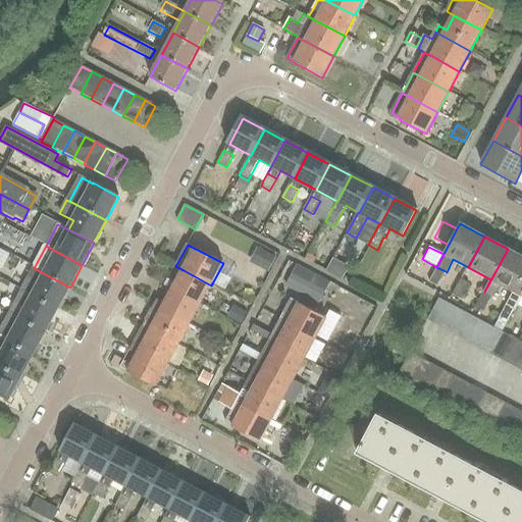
[(515,293),(521,277),(521,256),(508,249),(484,292),(476,308),(483,312),(491,298),(493,298),(501,285),(515,293)]
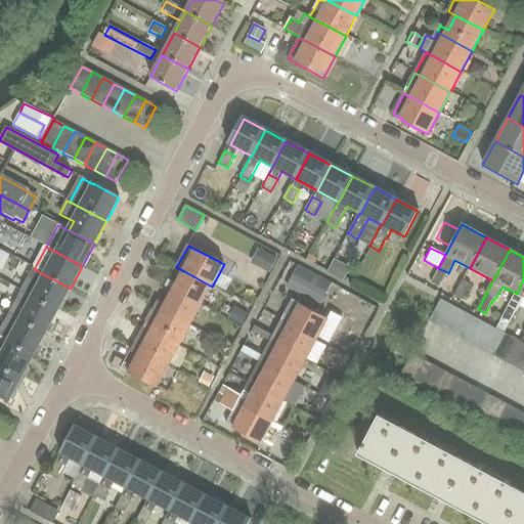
[(268,253),(260,268),(269,273),(277,258),(268,253)]
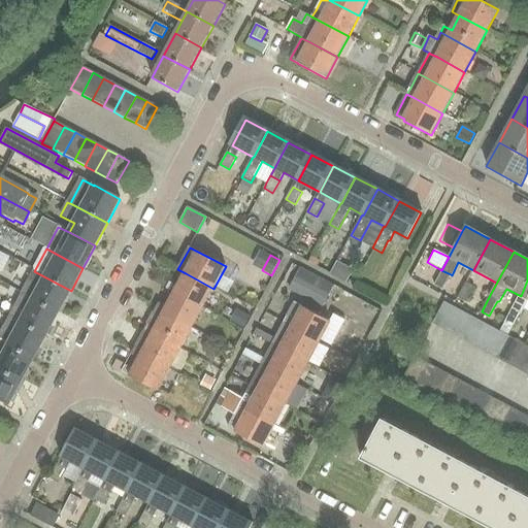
[(442,290),(451,274),(441,270),(433,286),(442,290)]
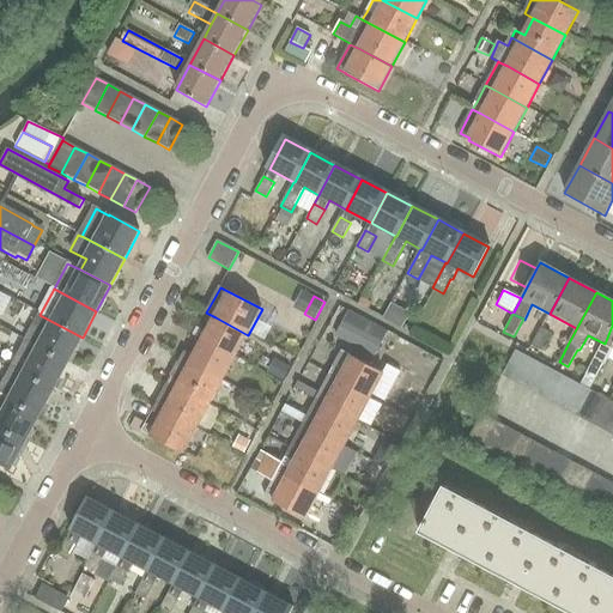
[(68,364),(83,338),(40,315),(25,341),(68,364)]
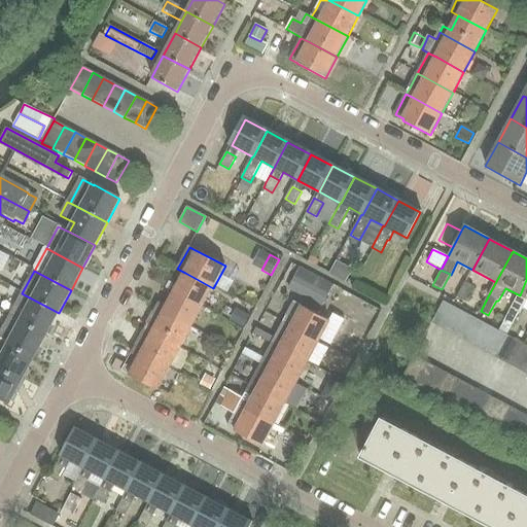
[(203,309),(213,288),(185,273),(178,287),(170,283),(167,289),(174,293),(203,309)]
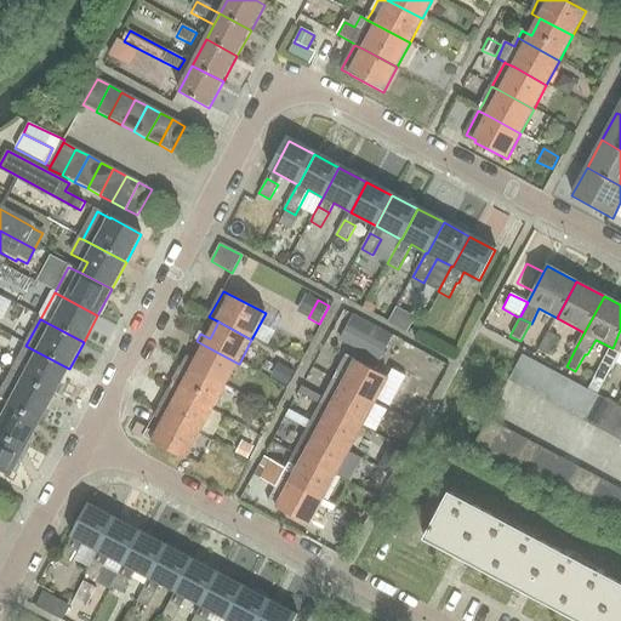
[(389,345),(349,323),(341,340),(381,360),(389,345)]
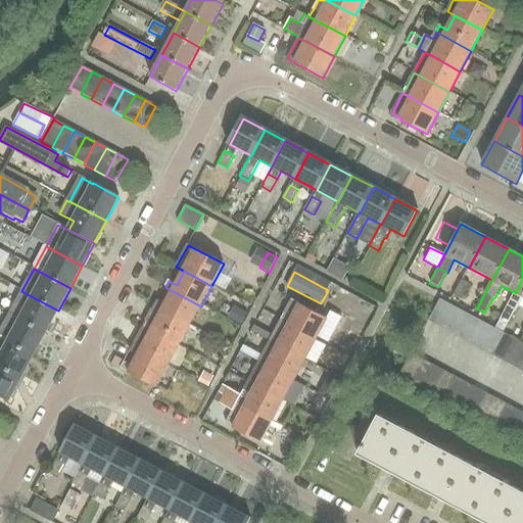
[(522,278),(516,293),(509,305),(516,310),(517,310),(522,299),(522,278)]
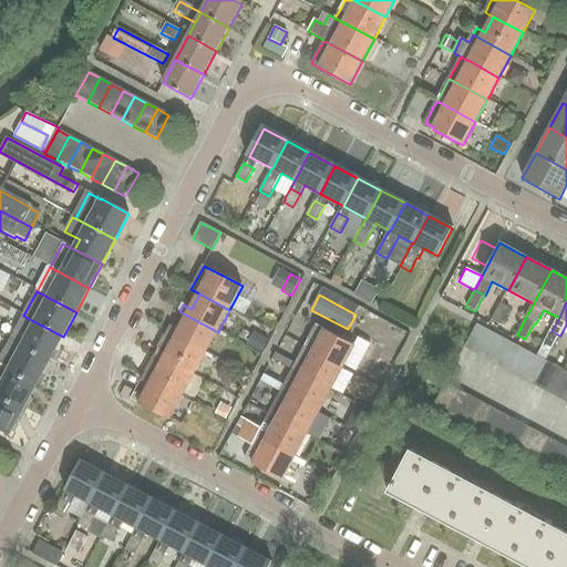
[(501,326),(509,309),(501,305),(492,321),(501,326)]
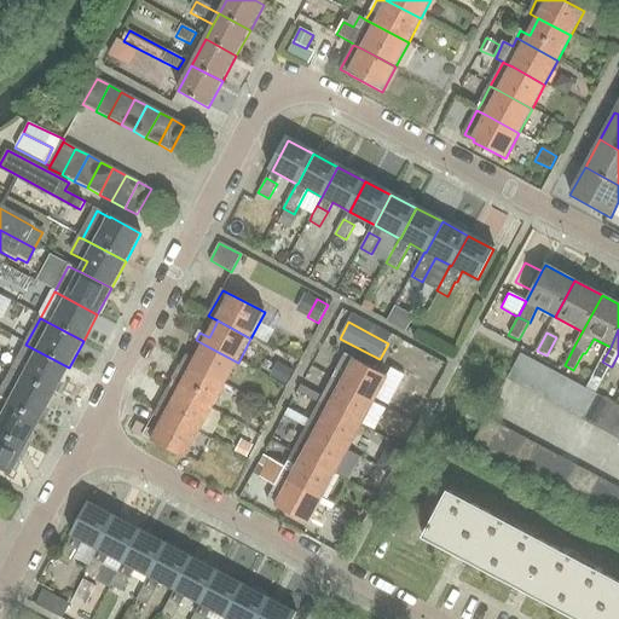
[(55,394),(69,368),(25,345),(12,371),(55,394)]
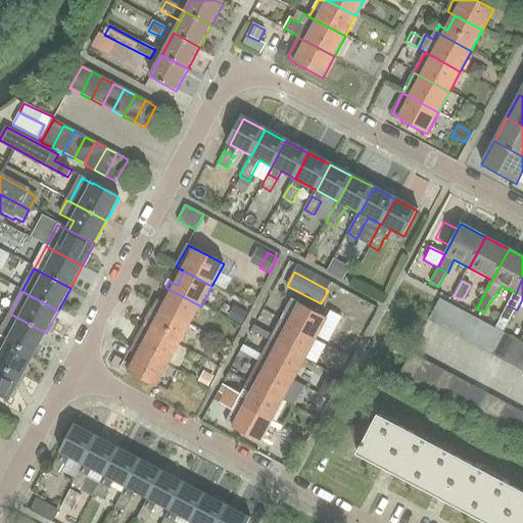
[(190,327),(201,306),(173,291),(164,306),(157,302),(154,307),(162,312),(190,327)]
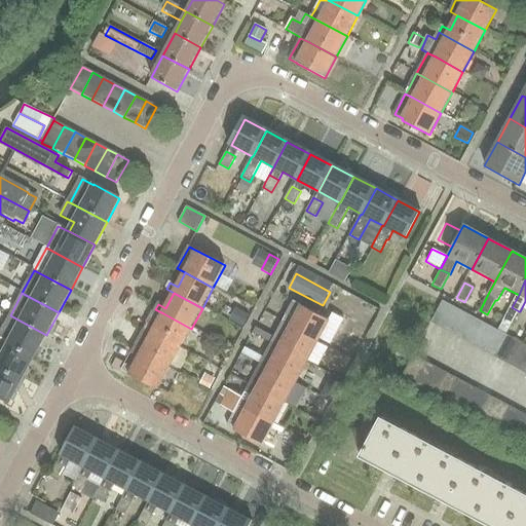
[(454,307),(443,301),(430,323),(442,329),(454,307)]
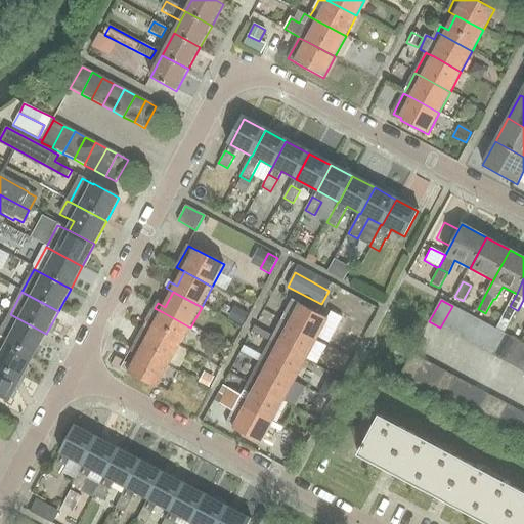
[(329,320),(300,305),(292,301),(281,322),(317,342),(329,320)]
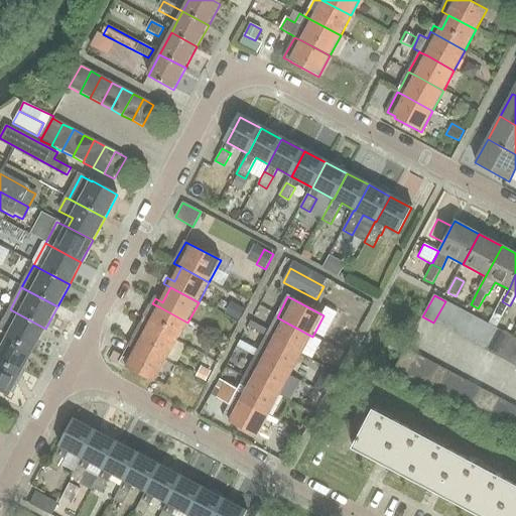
[(456,306),(445,301),(433,323),(444,329),(456,306)]
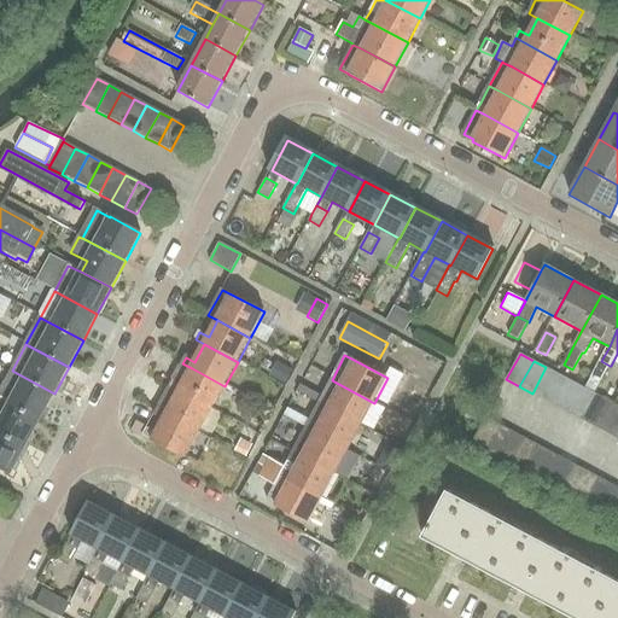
[(600,384),(610,366),(601,361),(592,379),(600,384)]
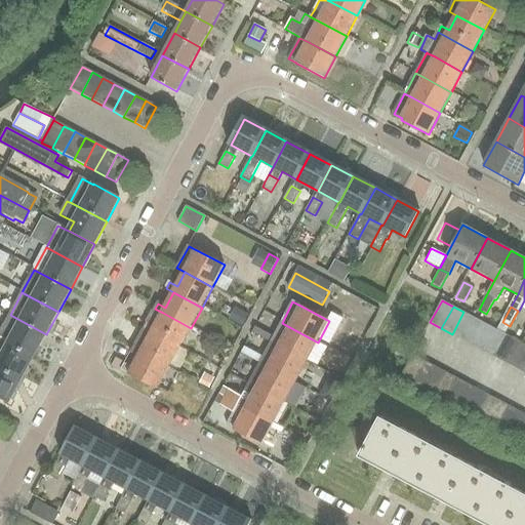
[(180,349),(191,328),(163,313),(155,309),(145,329),(180,349)]
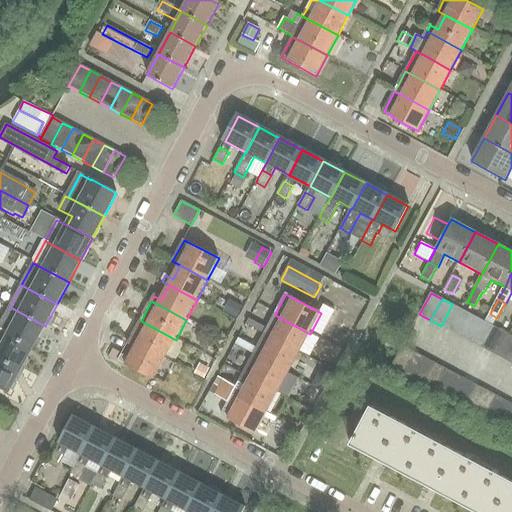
[(232,301),(226,312),(236,318),(242,306),(232,301)]
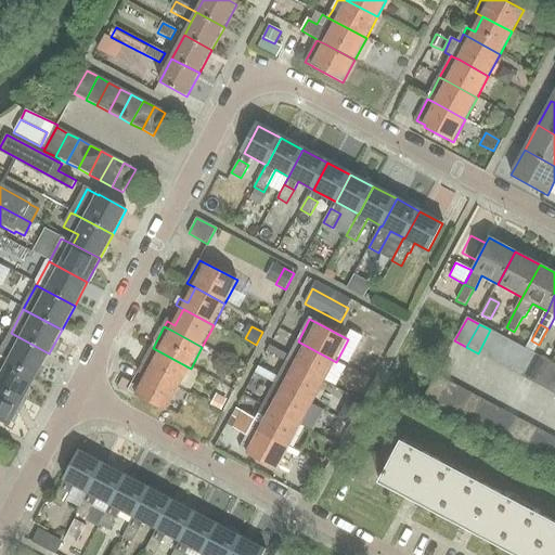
[(501,336),(490,330),(478,353),(489,359),(501,336)]
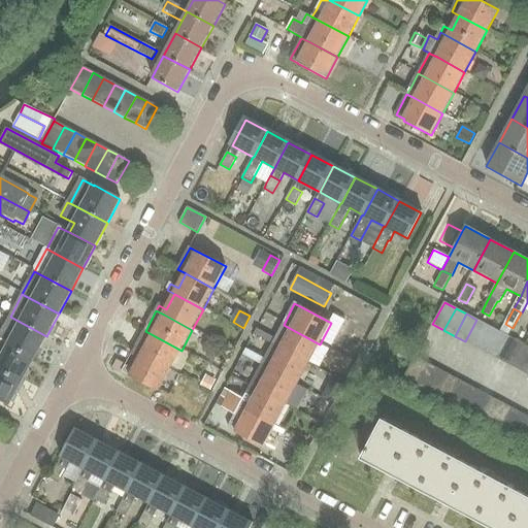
[(46,336),(10,317),(0,335),(0,340),(35,359),(46,336)]
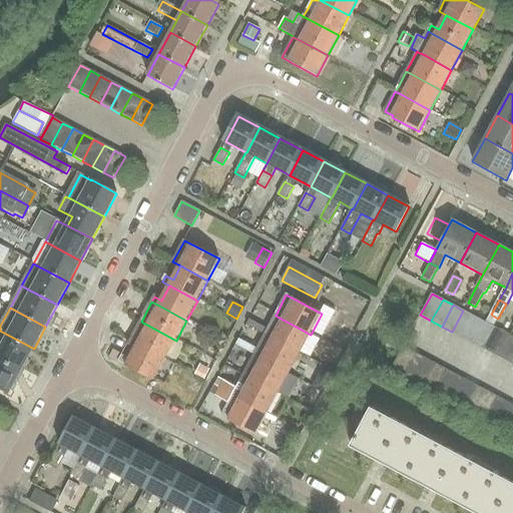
[(474,317),(463,311),(452,332),(463,338),(474,317)]
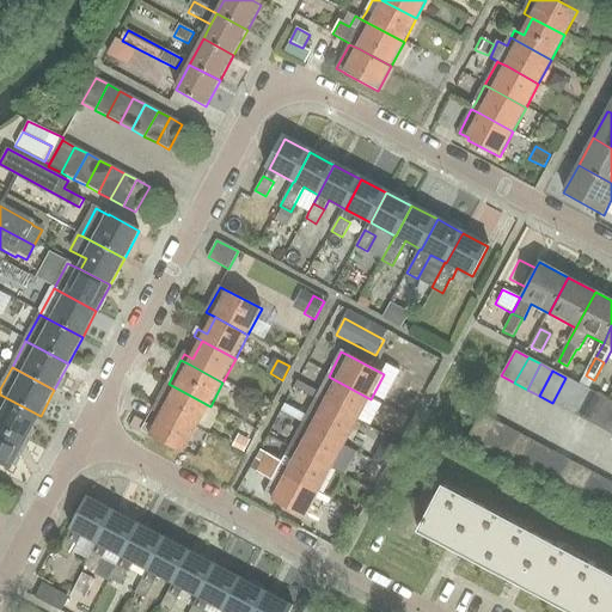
[(357,423),(371,399),(329,377),(320,392),(316,401),(357,423)]
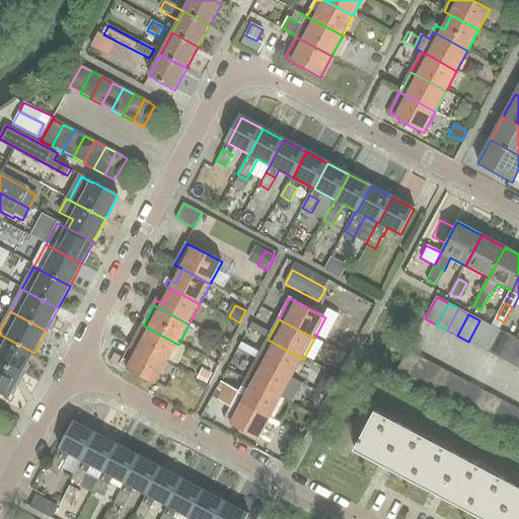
[(491,325),(479,320),(468,342),(479,348),(491,325)]
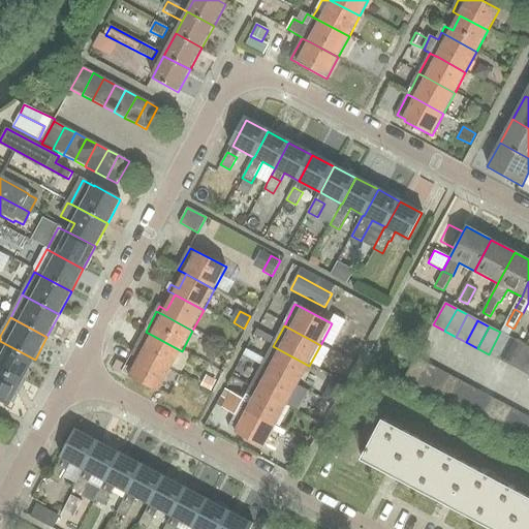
[(256,329),(252,336),(253,337),(273,346),(277,339),(257,330),(256,329)]
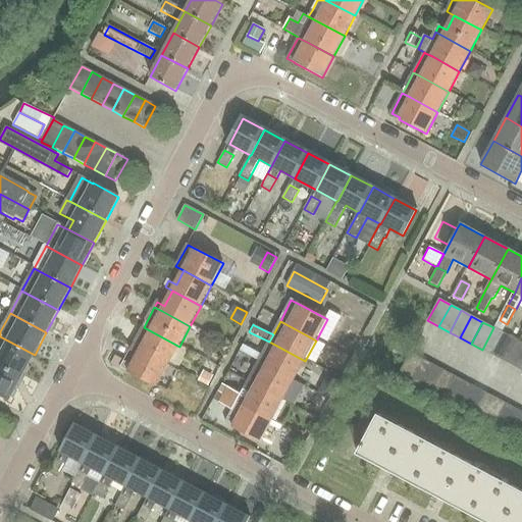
[(168,367),(179,347),(144,327),(133,349),(140,353),(168,367)]
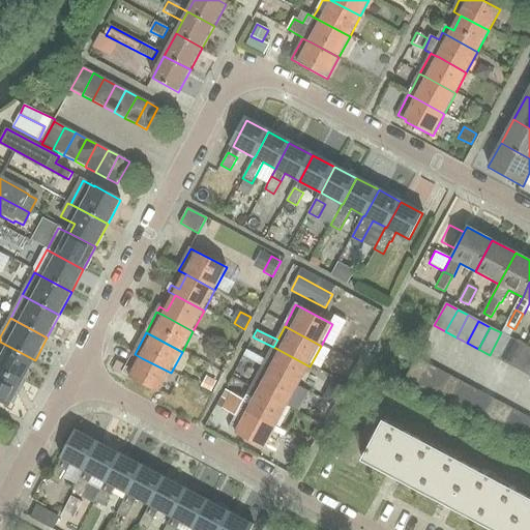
[(511,339),(501,332),(490,355),(500,360),(511,339)]
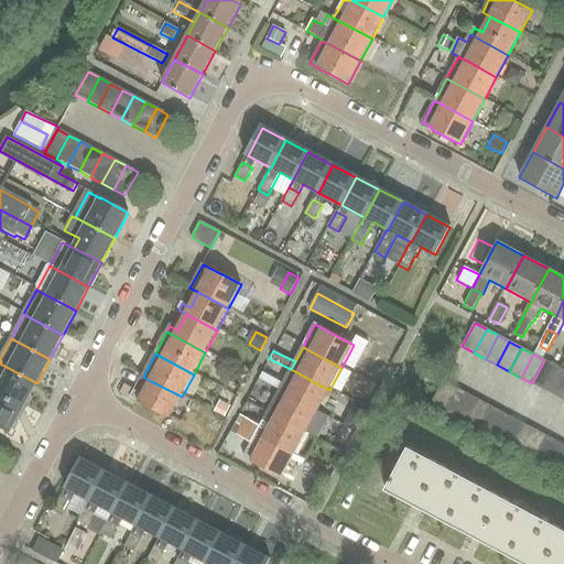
[(556,366),(544,360),(532,383),(543,390),(556,366)]
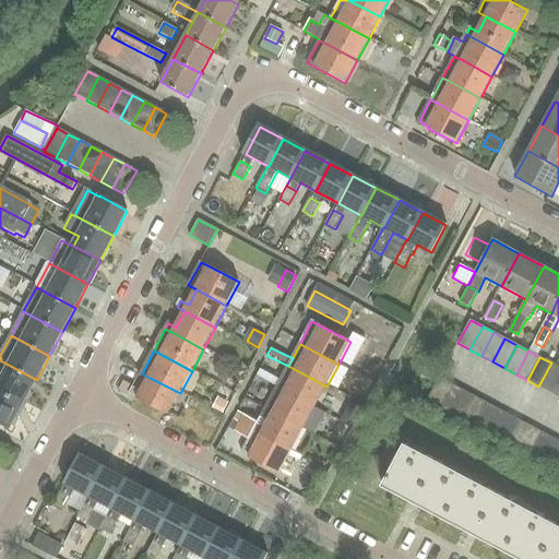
[(0,391),(24,404),(37,380),(0,360),(0,391)]
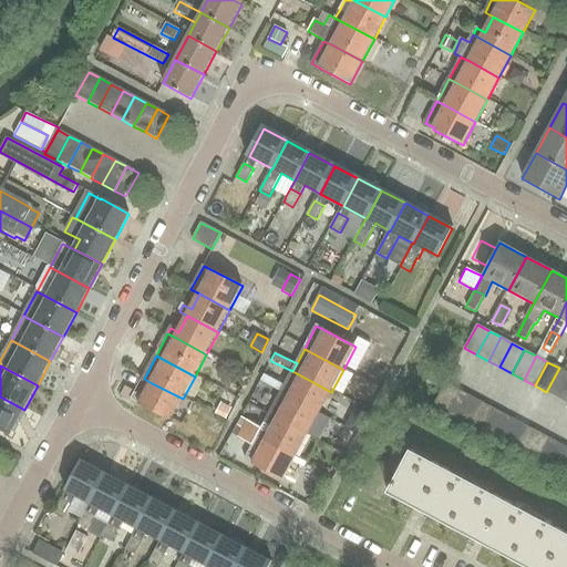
[(566,381),(566,372),(559,368),(546,392),(558,399),(566,381)]
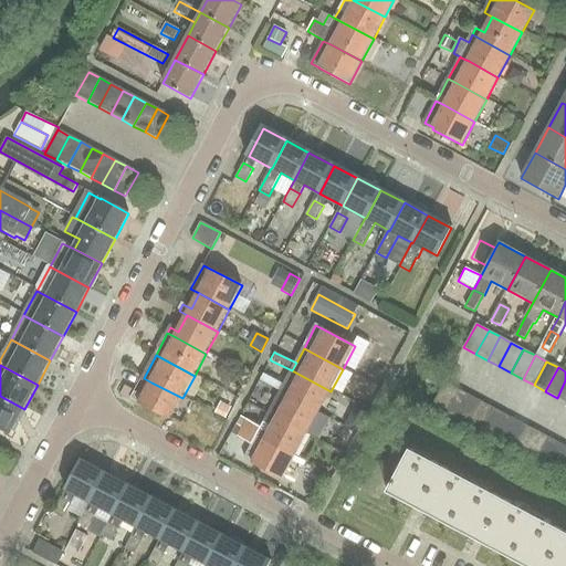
[(320,413),(331,391),(292,370),(285,384),(284,387),(281,392),(289,397),(320,413)]
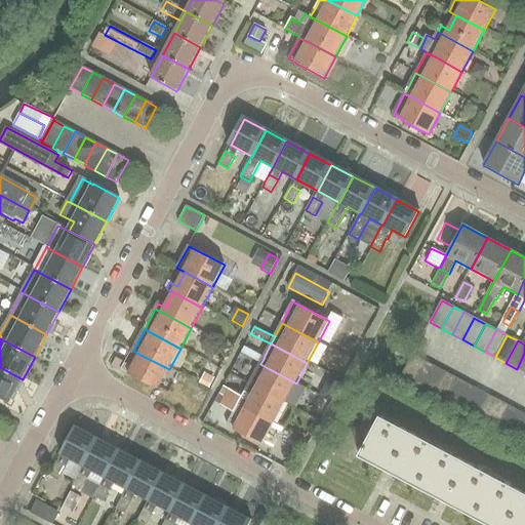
[(244,346),(240,354),(241,355),(260,364),(264,359),(265,356),(245,347),(244,346)]
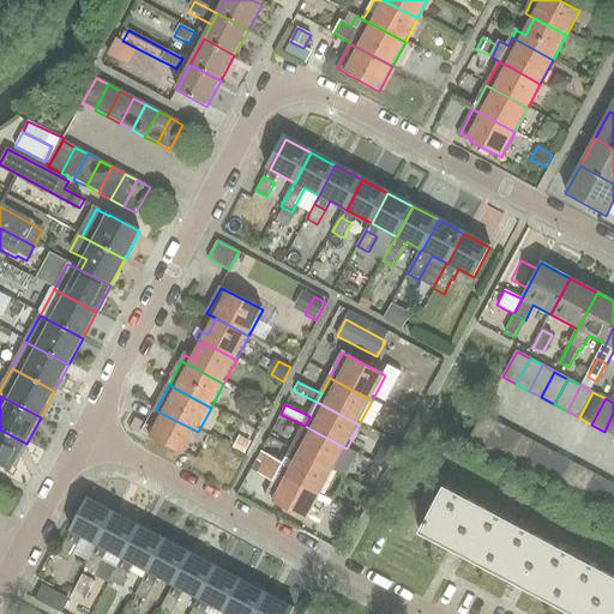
[(156,432),(146,427),(143,433),(152,438),(151,439),(185,457),(198,432),(164,415),(162,419),(156,432)]
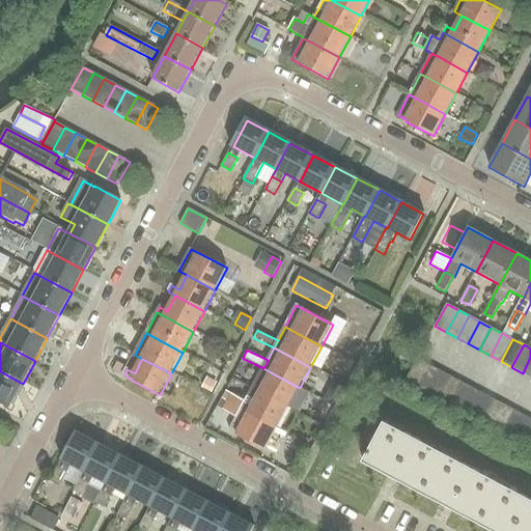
[(428,365),(417,359),(406,382),(417,387),(428,365)]
